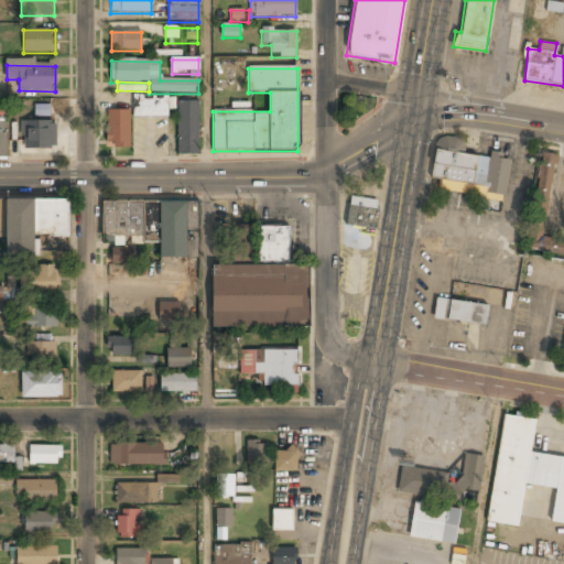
[(169,97),(132,97),(132,118),(169,118),(169,97)]
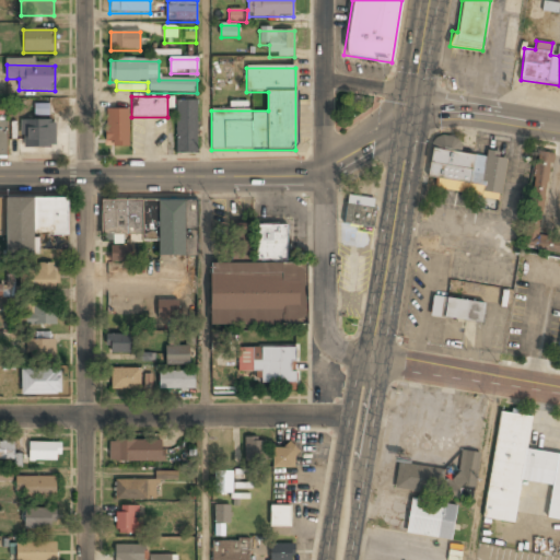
[(176,155),(197,155),(197,102),(176,102),(176,155)]
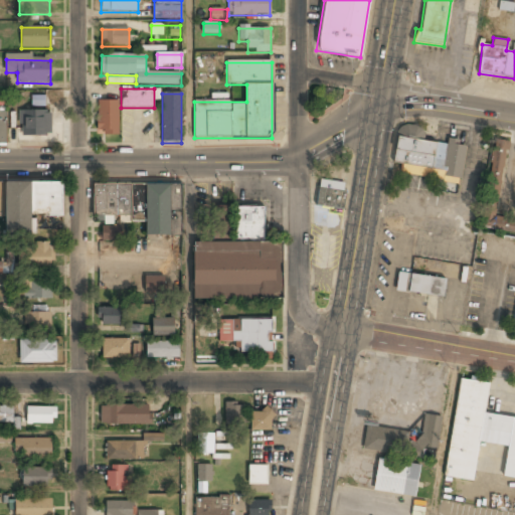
[(43,106),(44,96),(31,95),(31,105),(43,106)]
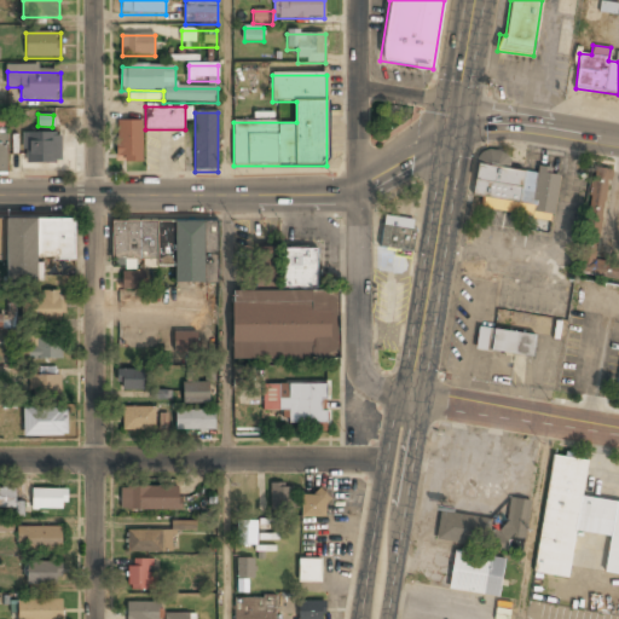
[(119,122),(119,163),(143,163),(143,122),(119,122)]
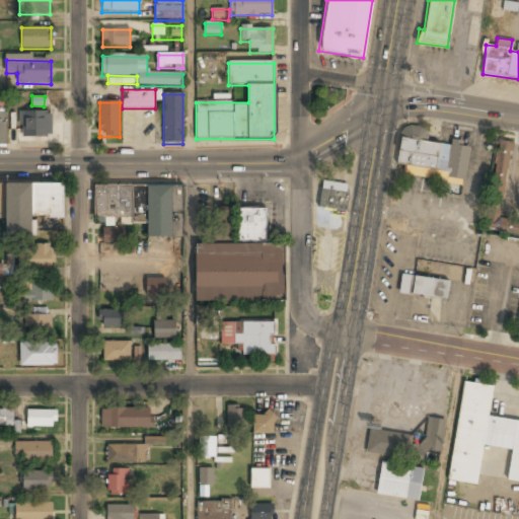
[(21,113),(21,137),(52,137),(52,113),(21,113)]
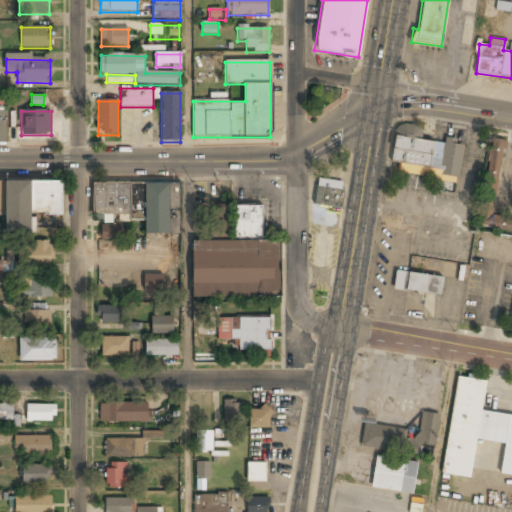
[(457,181),(462,141),(445,139),(444,143),(419,139),(420,126),(397,123),(395,134),(394,134),(391,161),(400,163),(398,173),(457,181)]
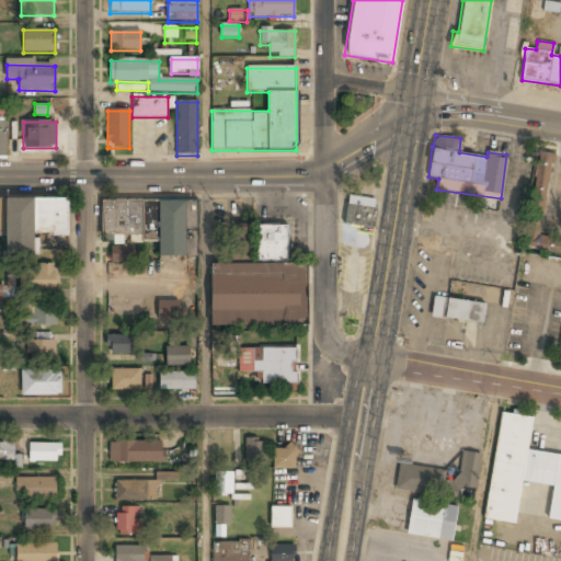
[(539,236),(552,153),(537,151),(523,248),(548,251),(550,237),(539,236)]
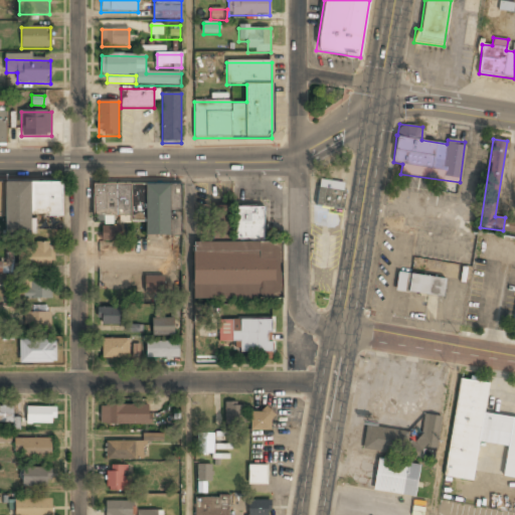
[(316,206),(341,208),(343,181),(319,179),(316,206)]
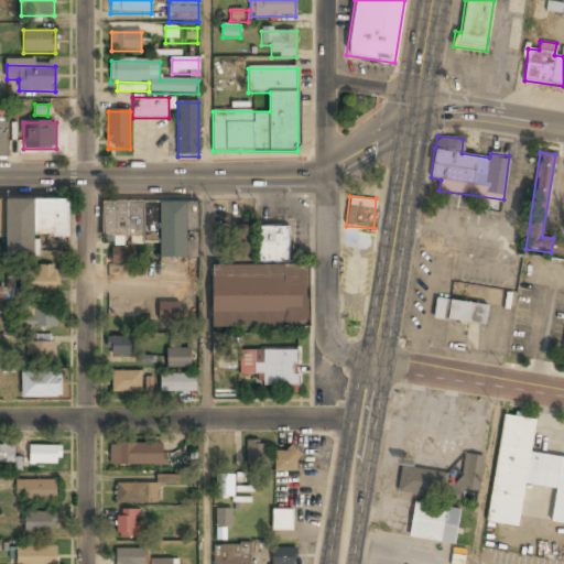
[(6,197),(72,197),(72,235),(39,235),(39,255),(6,255),(6,235),(6,197)]
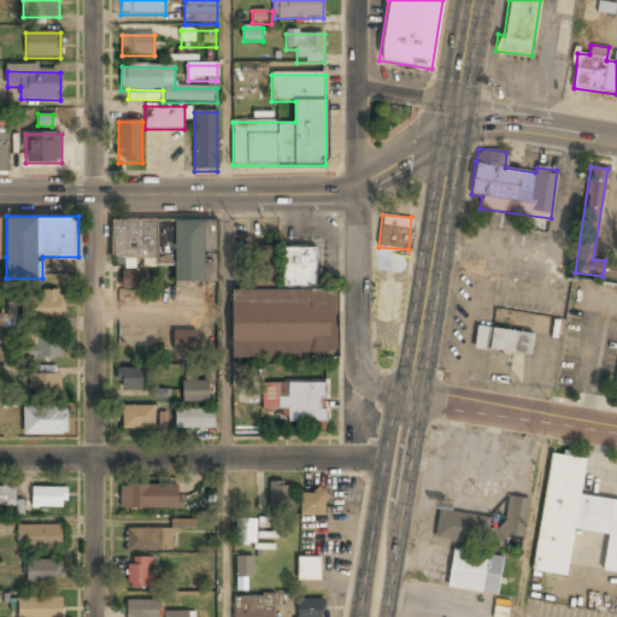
[(216,222),(112,221),(112,264),(175,265),(175,283),(207,283),(209,253),(215,253),(216,222)]
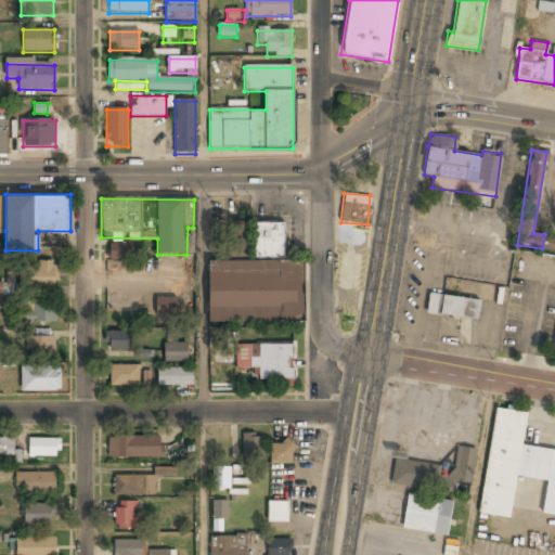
[(252,263),(209,263),(209,323),(304,323),(304,263),(284,263),(284,224),(252,224),(252,263)]
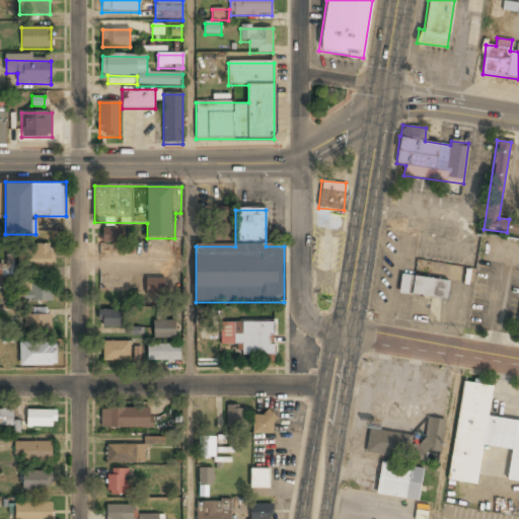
[(120,229),(102,229),(102,242),(120,242),(120,229)]
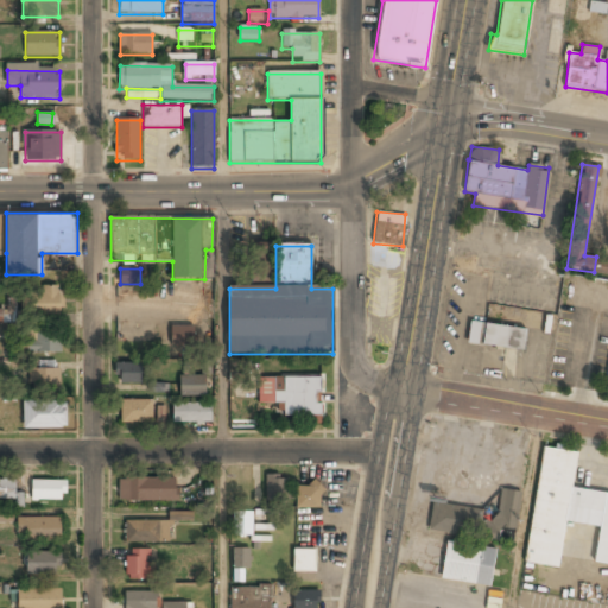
[(62,317),(62,290),(23,290),(23,317),(62,317)]
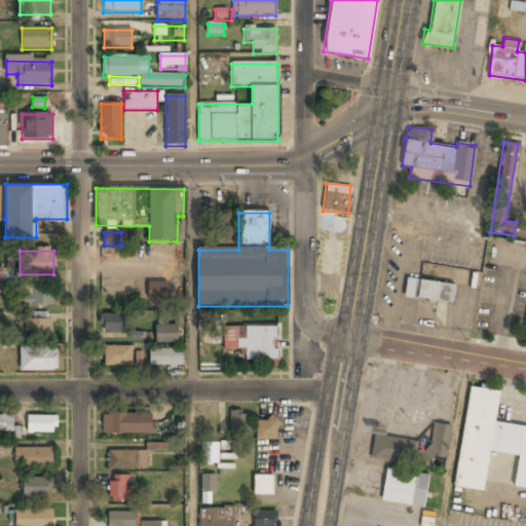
[(10,267),(0,267),(0,278),(10,279),(10,267)]
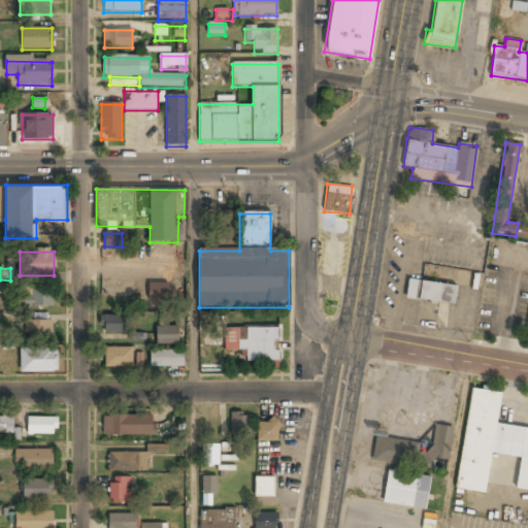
[(420,279),(407,278),(405,298),(418,299),(420,279)]
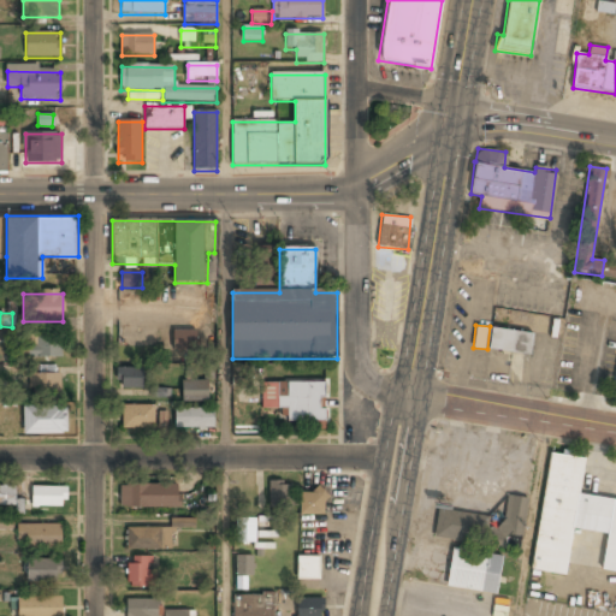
[(533,333),(492,326),(487,348),(529,355),(533,333)]
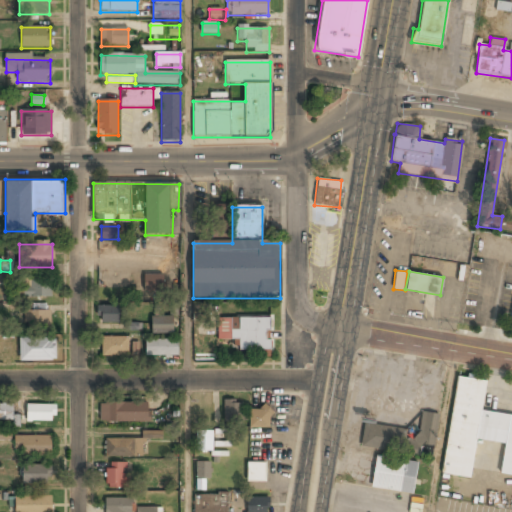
[(162,277),(145,277),(145,292),(162,292),(162,277)]
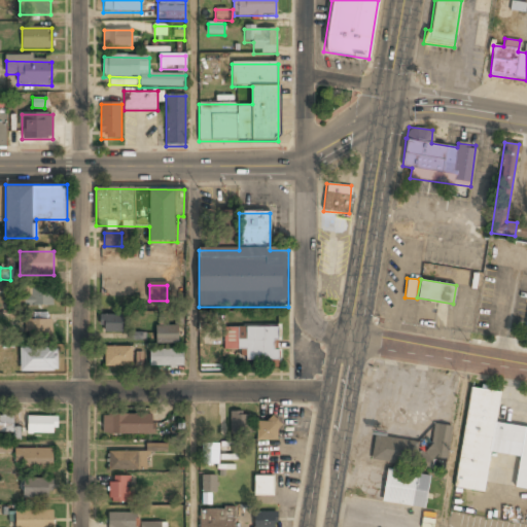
[(25,288),(25,308),(54,308),(54,288),(25,288)]
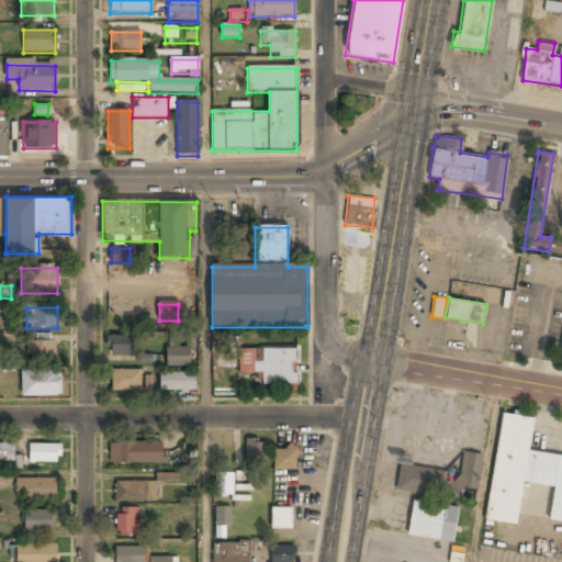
[(132,337),(108,337),(108,355),(132,355),(132,337)]
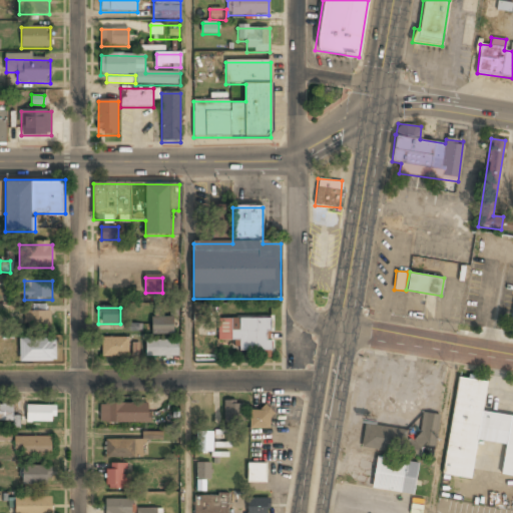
[(51,313),(24,313),(24,330),(51,330),(51,313)]
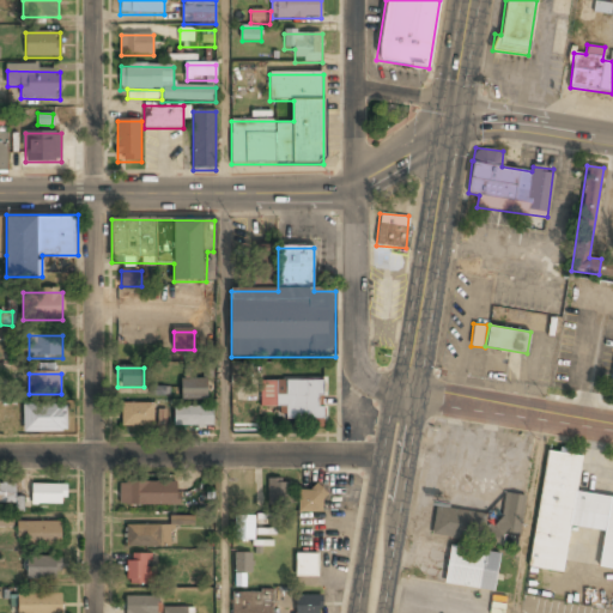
[(207,401),(207,381),(181,381),(181,401),(207,401)]
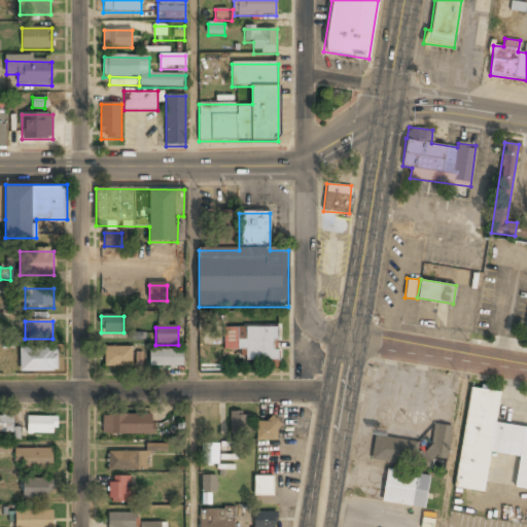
[(246,362),(279,362),(279,328),(224,328),(224,353),(246,354),(246,362)]
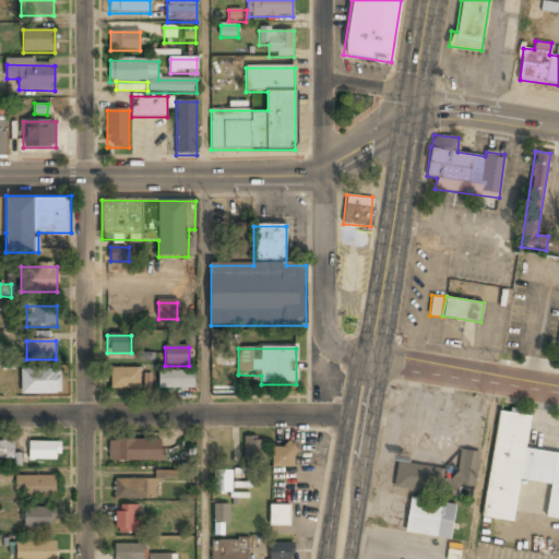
[(154,354),(137,351),(135,358),(153,361),(154,354)]
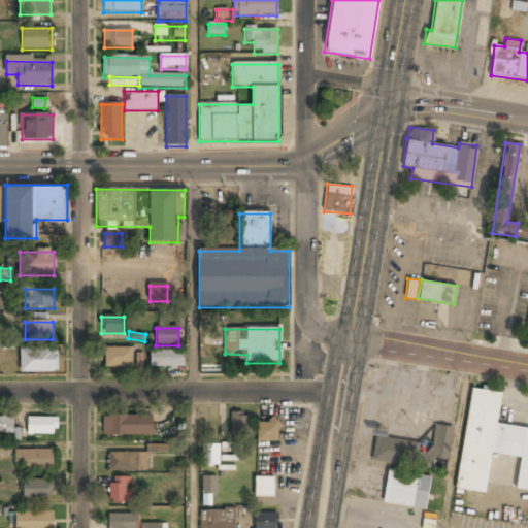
[(104,368),(132,368),(132,350),(104,350),(104,368)]
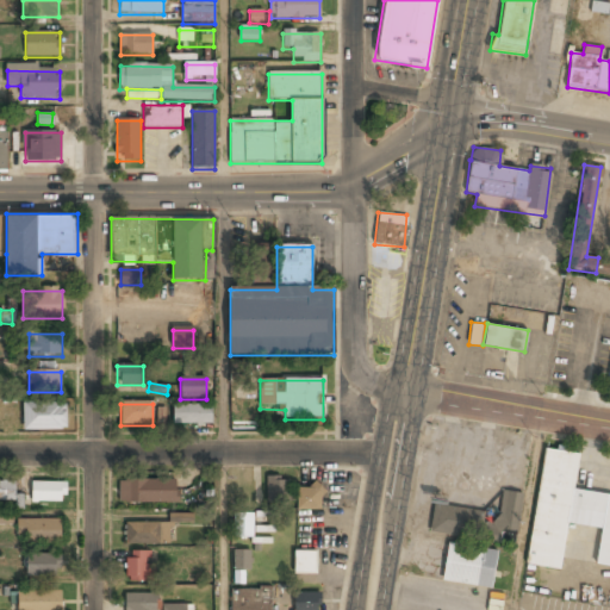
[(173,406),(173,425),(212,425),(212,406),(173,406)]
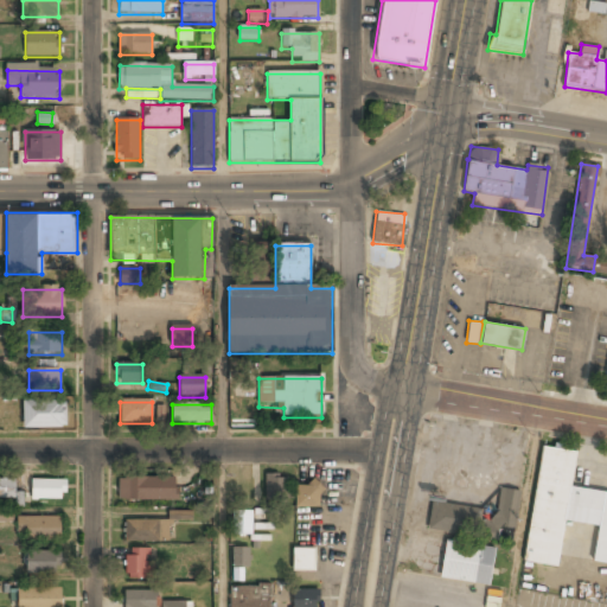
[(66,429),(66,406),(23,406),(23,429),(66,429)]
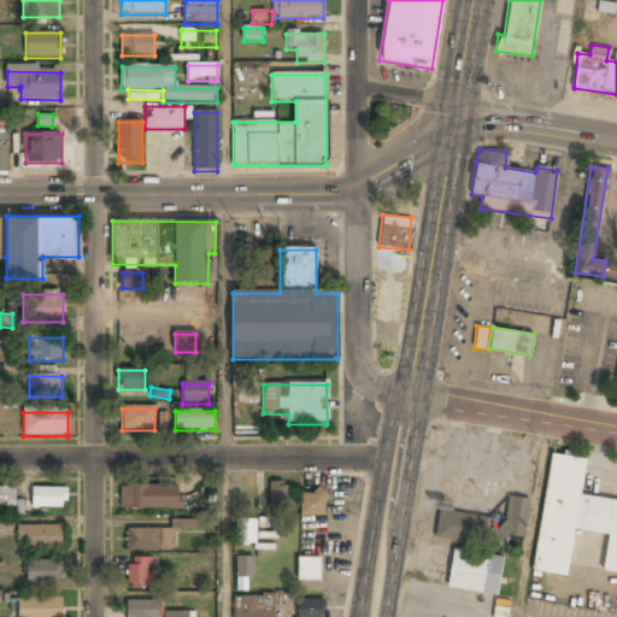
[(616,503),(582,498),(588,460),(552,454),(533,571),(566,577),(574,532),(609,536),(603,574),(616,575),(616,503)]
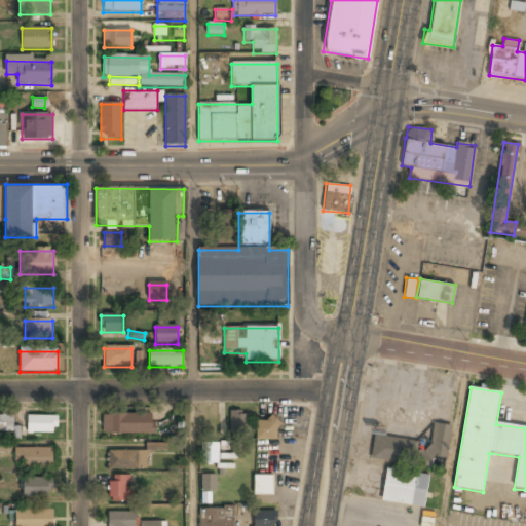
[(230,412),(230,435),(251,435),(251,412),(230,412)]
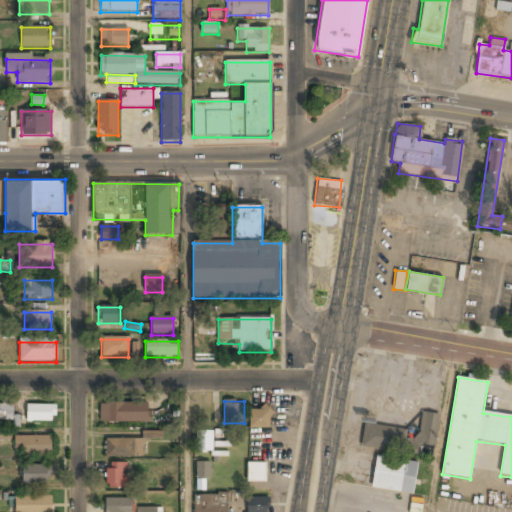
[(149,404),(100,404),(100,422),(149,422),(149,404)]
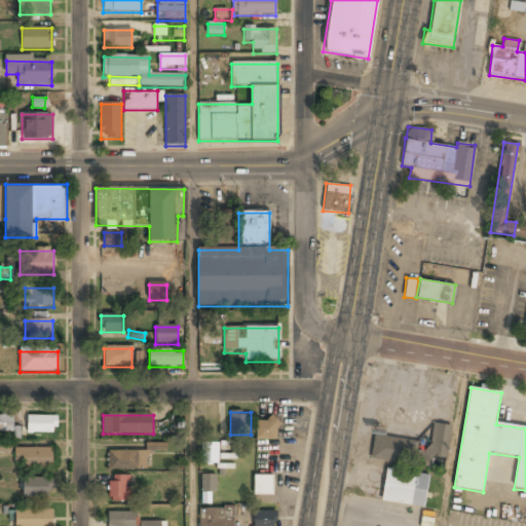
[(13,416),(0,416),(0,434),(15,434),(15,440),(25,440),(25,434),(58,434),(58,417),(28,416),(28,427),(13,427),(13,416)]
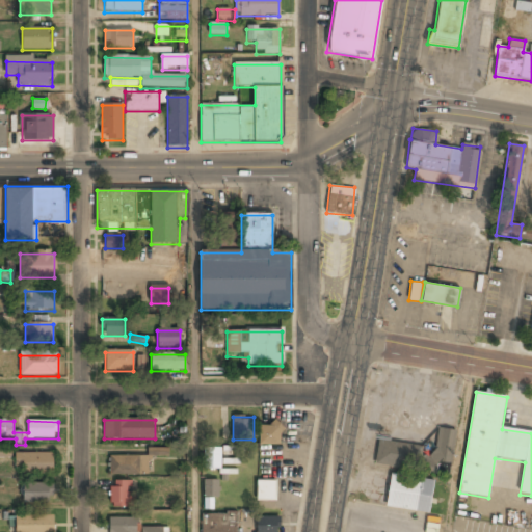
[(282,446),(282,425),(260,425),(260,446),(282,446)]
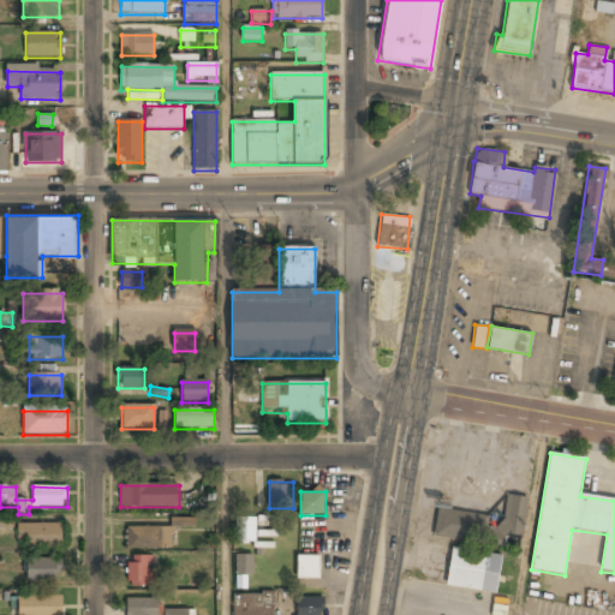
[(437,508),(433,538),(519,550),(526,497),(506,494),(501,527),(487,526),(488,515),(437,508)]
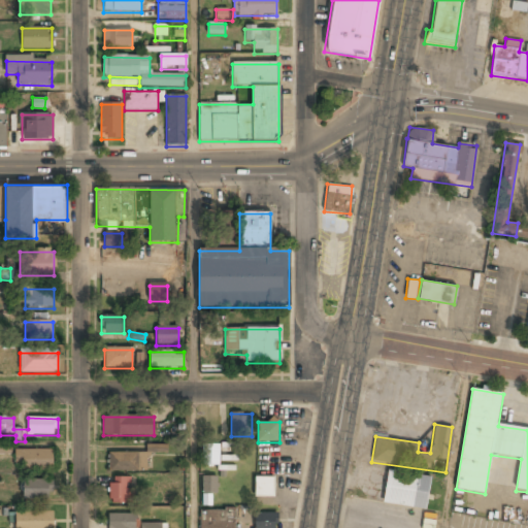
[(0,455),(11,455),(11,441),(0,441),(0,455)]
